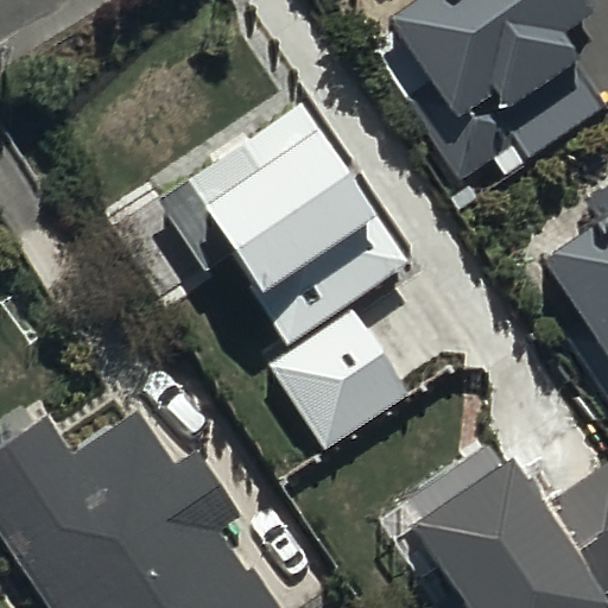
[(581,0),(428,0),(378,35),(417,93),(399,106),(456,189),(513,151),(526,170),(602,119),(557,52),(584,33),(575,19),(588,11),(581,0)]
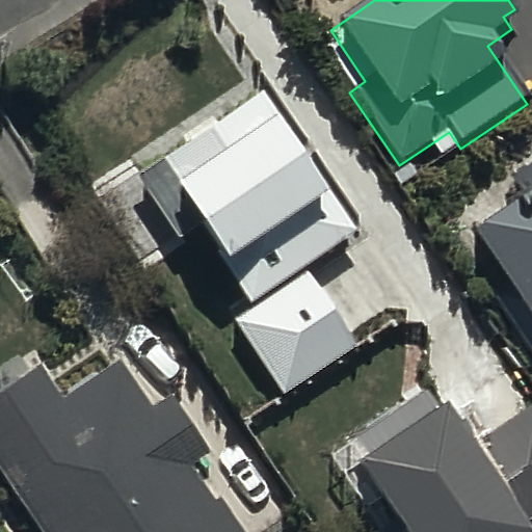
[(264,88),(159,158),(255,300),(232,316),(284,392),(354,344),(304,269),(361,232),(264,88)]
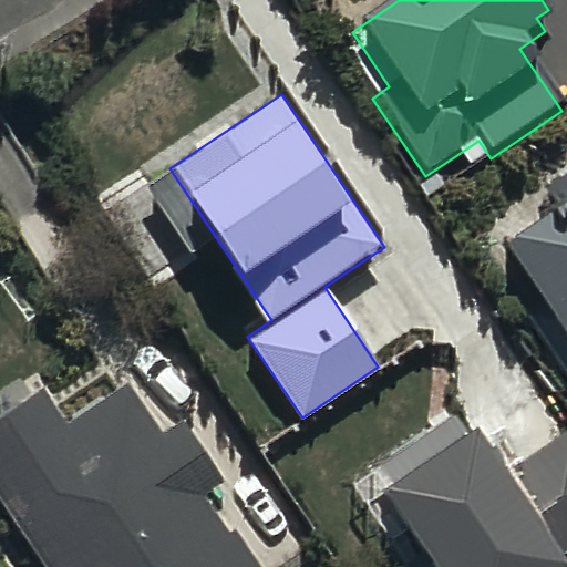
[(547,228),(496,263),(538,325),(528,331),(566,389),(566,177),(538,197),(547,210),(538,216),(547,228)]
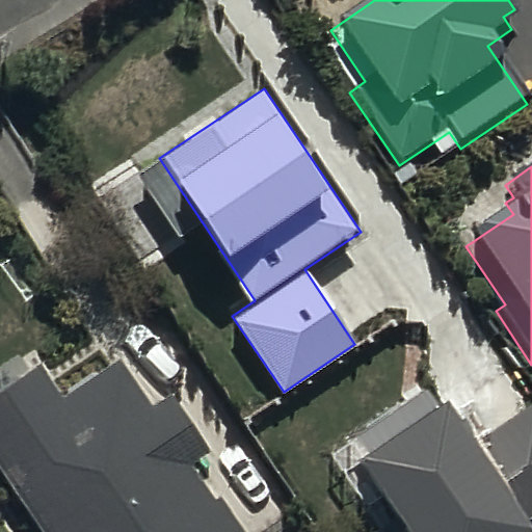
[(34,375),(0,398),(0,483),(32,531),(232,531),(216,507),(213,509),(190,475),(206,466),(166,405),(147,419),(114,370),(56,408),(34,375)]
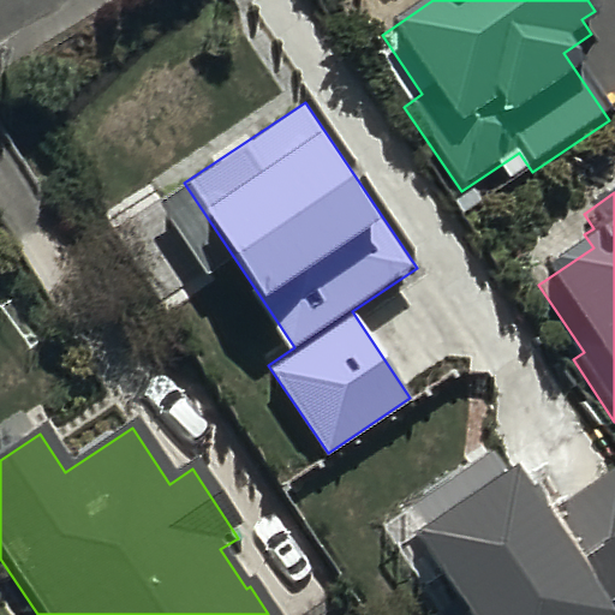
[(519,463),(413,533),(469,614),(614,614),(607,603),(614,598),(614,467),(551,511),(519,463)]
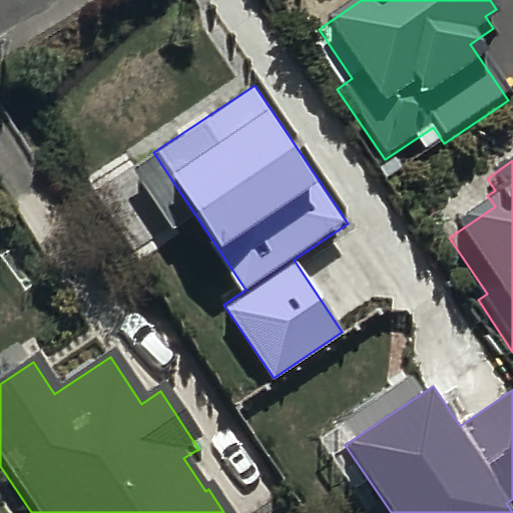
All buildings are outlined.
